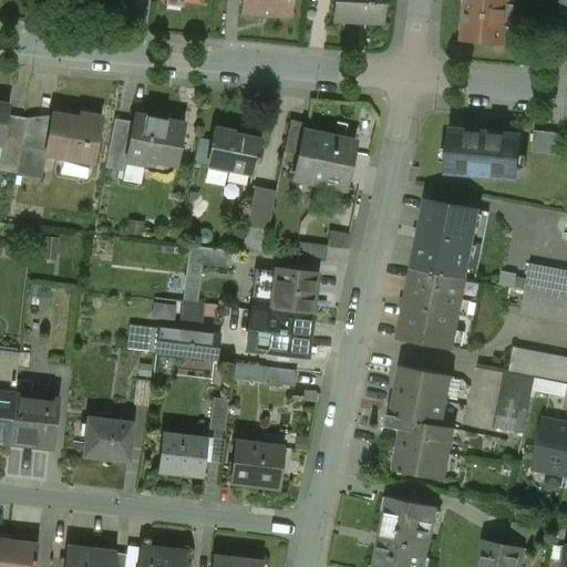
[(290,0),(240,0),(239,14),(290,18),(290,0)]
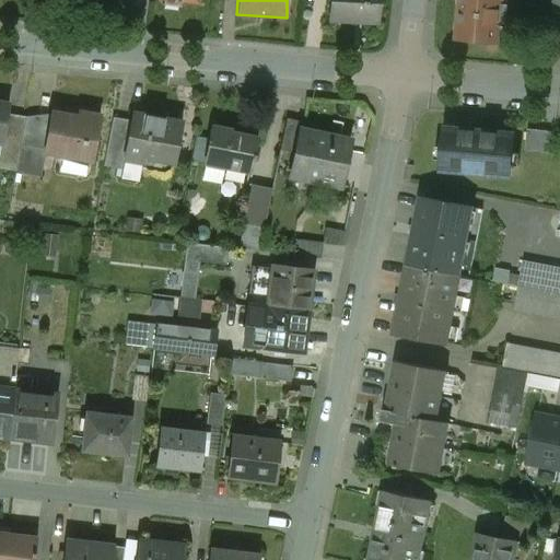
[(329,0),(329,21),(376,23),(376,0),(329,0)]
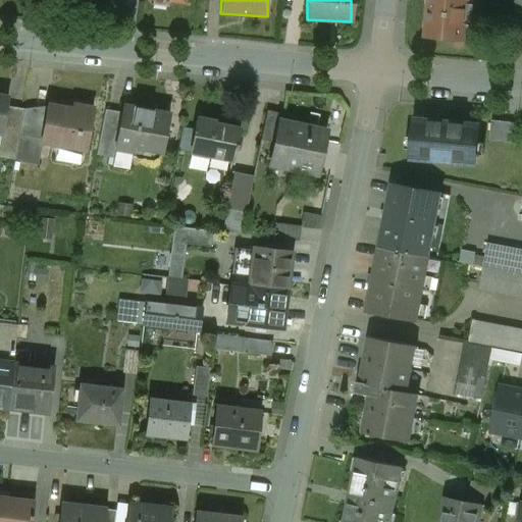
[(467,0),(430,0),(426,36),(463,40),(467,0)]
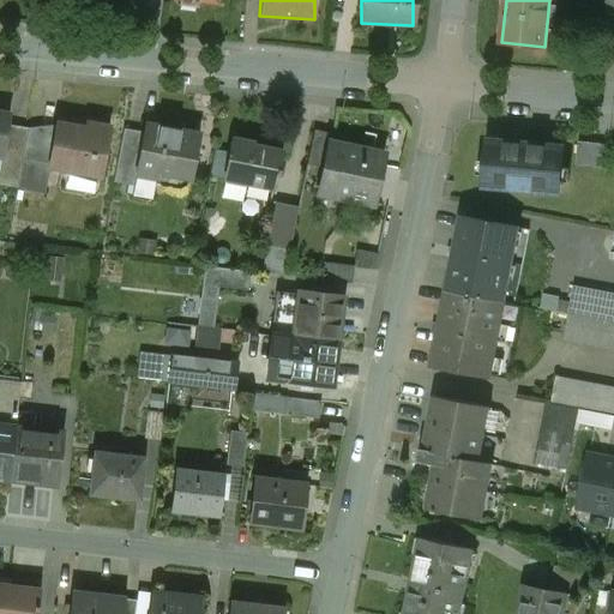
[(55,124),(48,164),(47,167),(49,168),(100,175),(109,128),(85,125),(85,128),(55,124)]
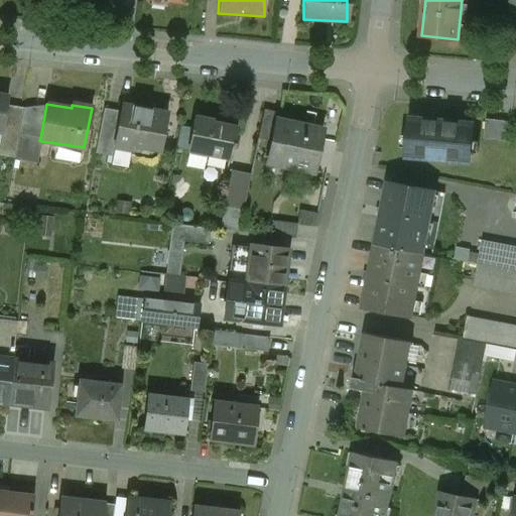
[(24,108),(6,105),(1,133),(0,132),(0,155),(14,158),(19,134),(24,108)]
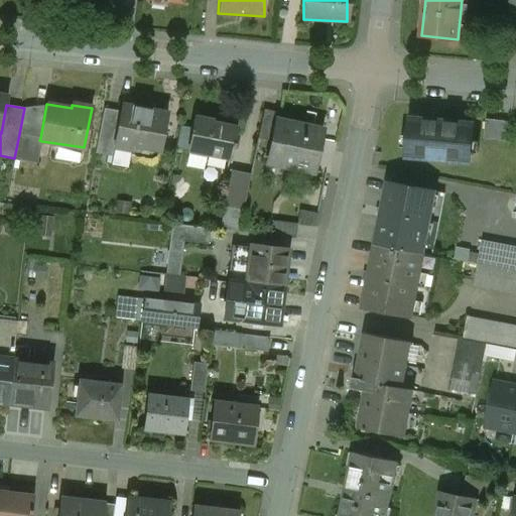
[(121,106),(120,112),(113,146),(115,147),(131,150),(132,145),(159,150),(167,113),(156,110),(155,112),(121,106)]
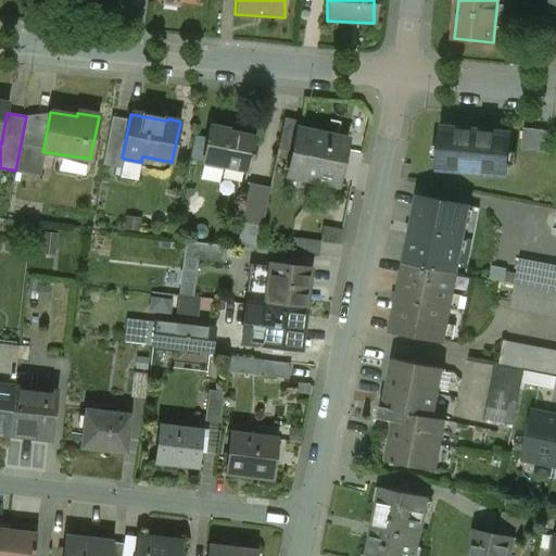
[(122,168),(124,159),(122,158),(129,121),(113,117),(103,165),(122,168)]
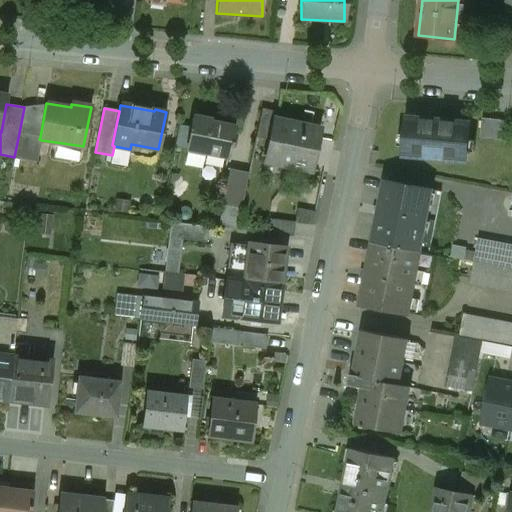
[(276,112),(261,109),(255,138),(269,141),(273,119),(274,120),(276,112)]
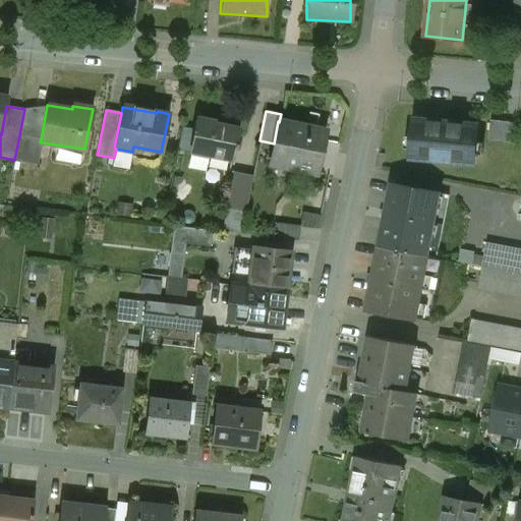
[(215,122),(195,119),(193,129),(195,130),(190,152),(231,160),(233,150),(235,150),(239,130),(215,125),(215,122)]
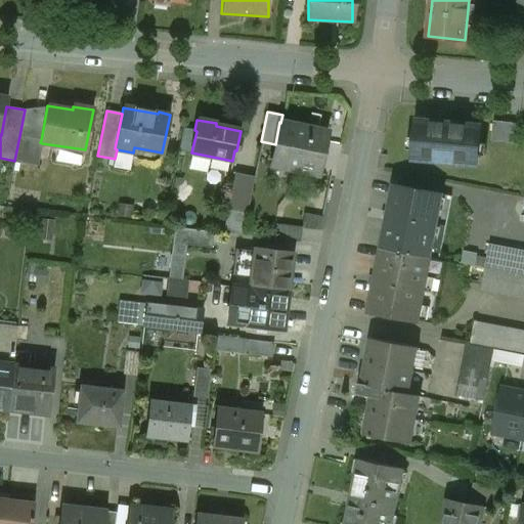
[(518,140),(518,120),(495,120),(495,139),(518,140)]
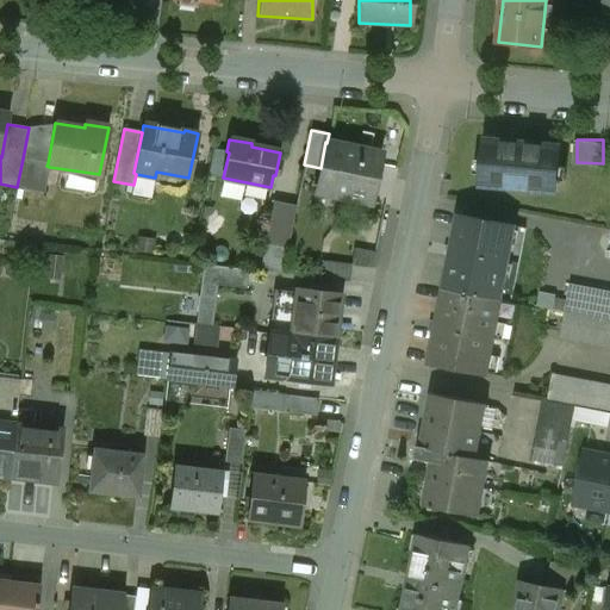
[(327,143),(325,142),(321,168),(315,192),(371,204),(381,154),(327,143)]
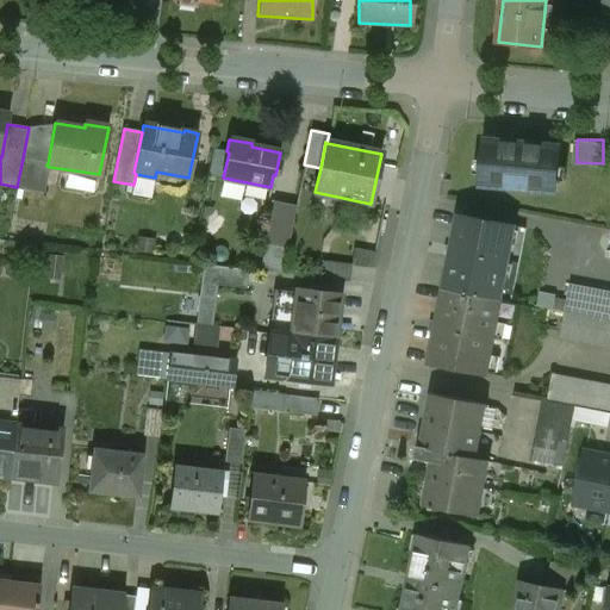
[(559,148),(486,142),(481,185),(554,191),(559,148)]
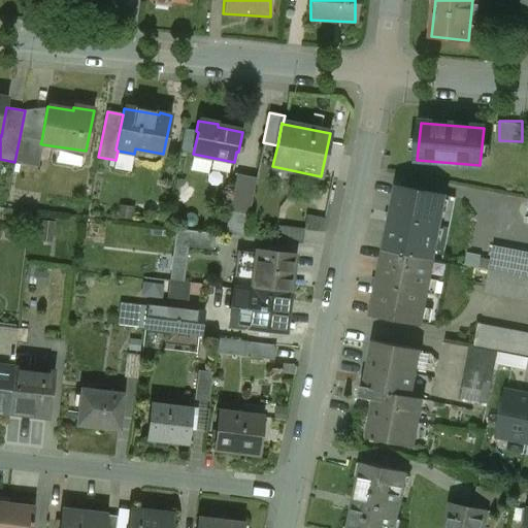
[(38,166),(42,144),(40,143),(41,141),(20,137),(14,162),(38,166)]
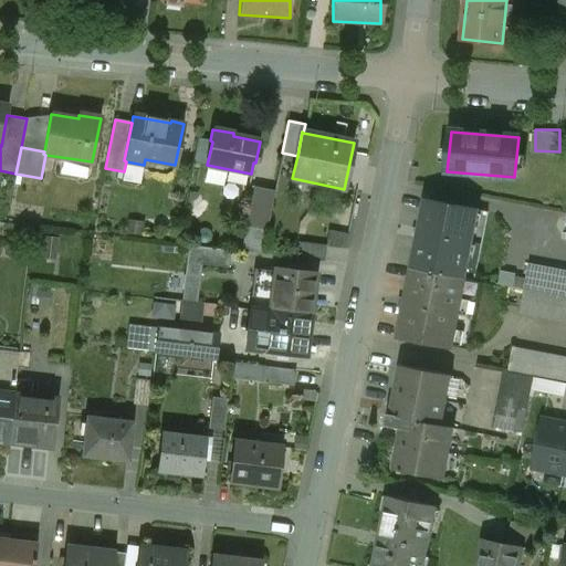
[(274,191),(253,187),(245,227),(266,230),(274,191)]
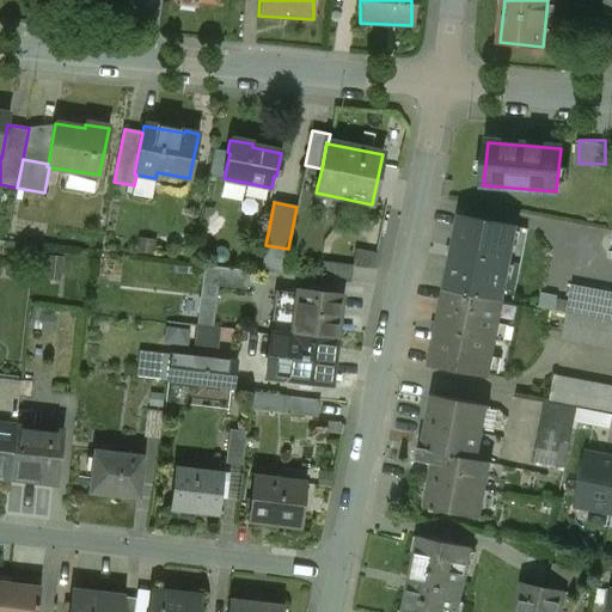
[(516,230),(461,218),(446,291),(501,301),(516,230)]
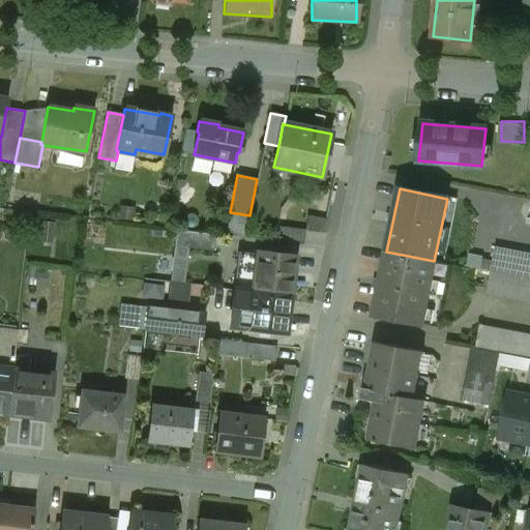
[(326,219),(307,215),(305,230),(304,231),(323,233),(326,219)]
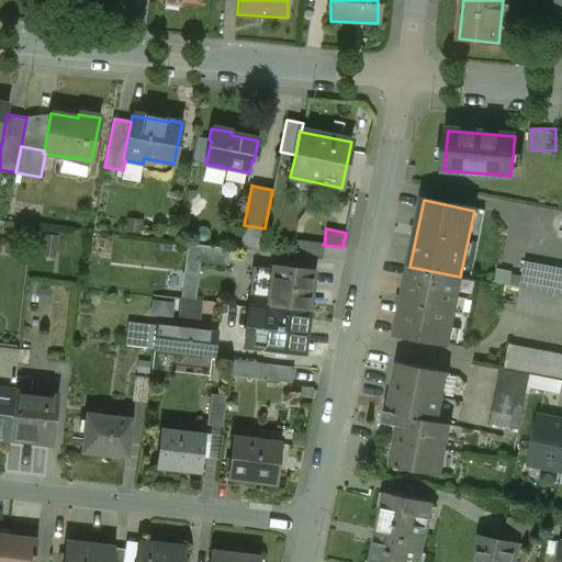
[(324,244),(294,240),(293,256),(322,260),(323,245),(324,244)]
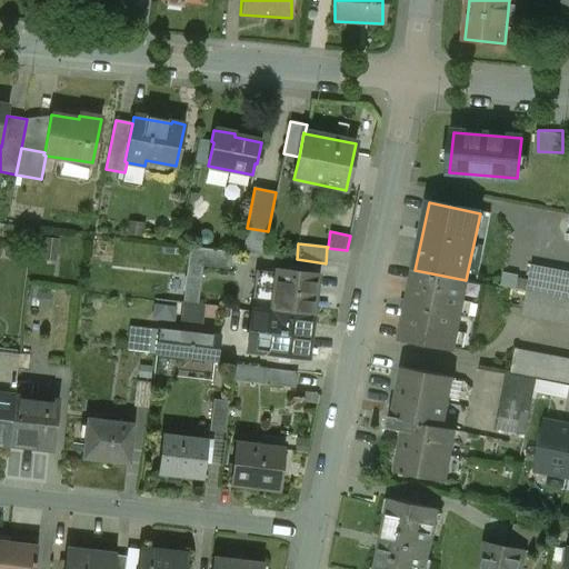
[(231,252),(189,247),(186,276),(200,277),(202,267),(229,270),(231,252)]
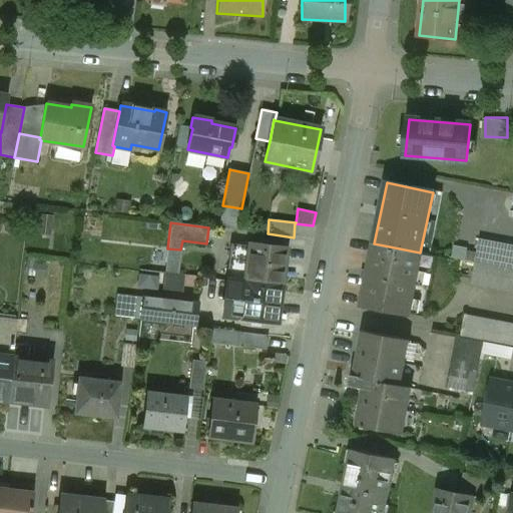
[(512,245),(479,239),(476,252),(474,264),(512,270),(512,245)]
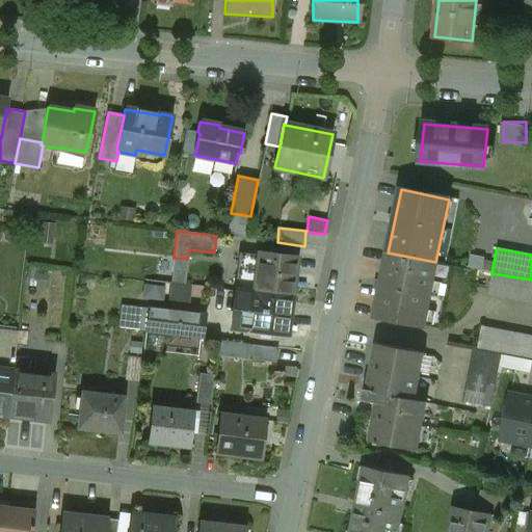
[(435,262),(388,253),(375,318),(422,327),(435,262)]
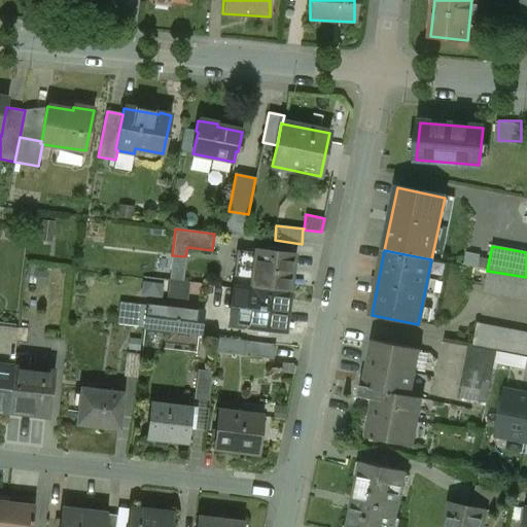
[(292,255),(256,251),(251,289),(287,293),(292,255)]
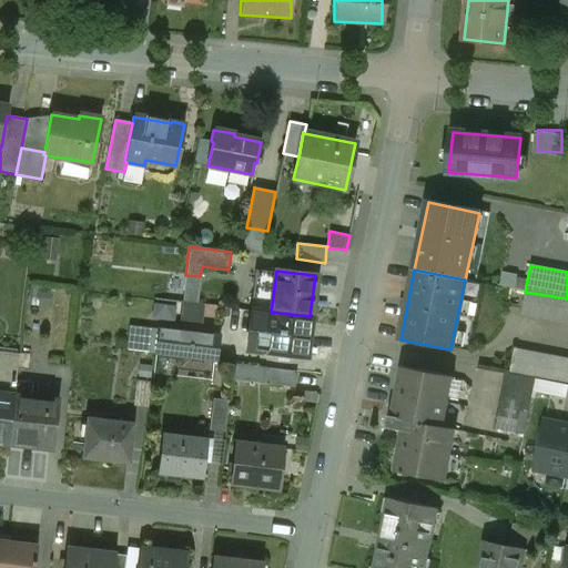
[(185,275),(182,302),(198,304),(200,276),(185,275)]
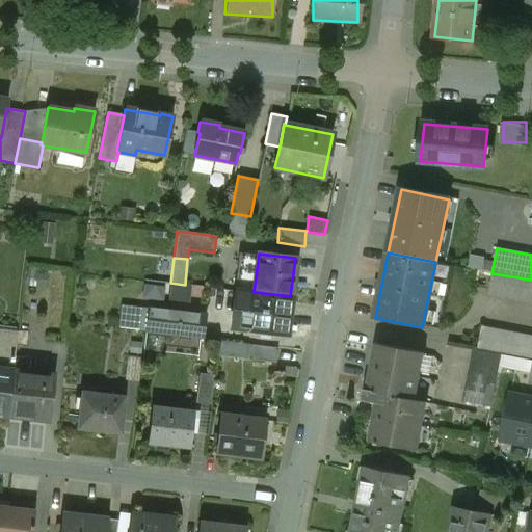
[(494,262),(484,261),(482,271),(491,273),(494,262)]
